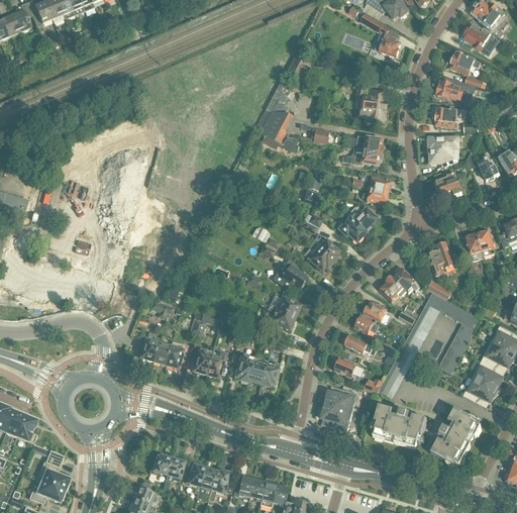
[(26,2),(32,15),(36,25),(52,19),(44,1),(35,5),(32,0),(30,0),(26,2)]
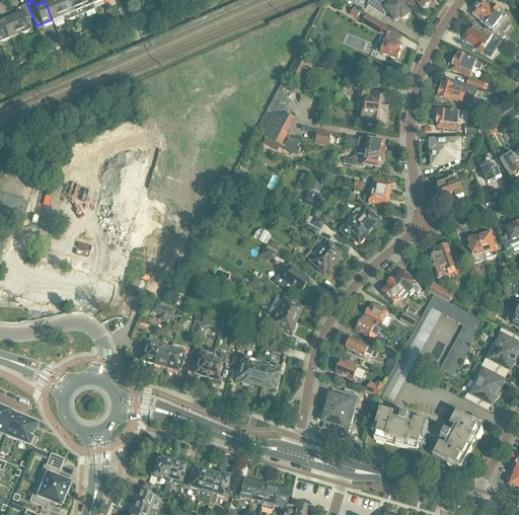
[(45,1),(52,19),(53,18),(55,23),(64,19),(56,0),(47,0),(45,1)]
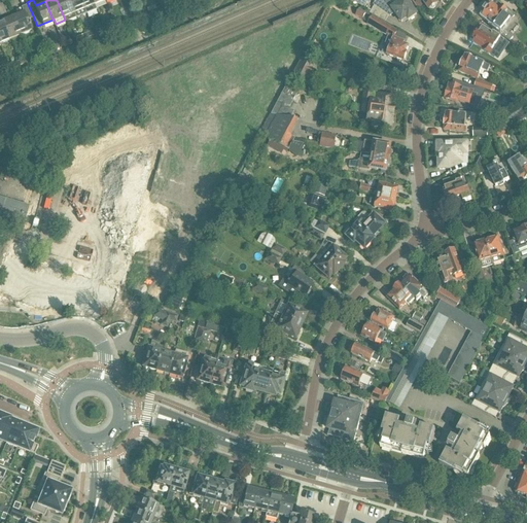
[(57,0),(65,20),(76,15),(74,10),(70,0),(57,0)]
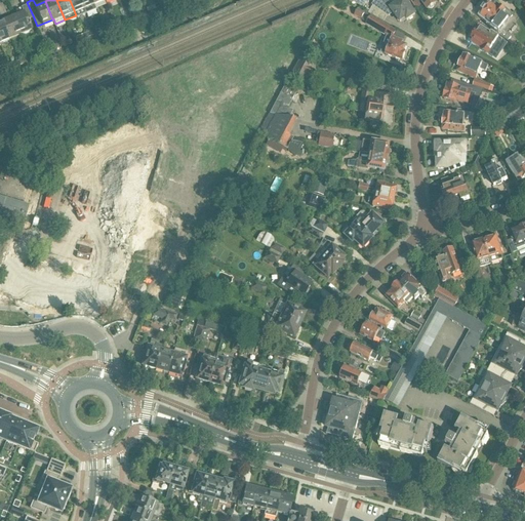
[(70,0),(74,10),(76,15),(85,11),(83,6),(81,0),(70,0)]
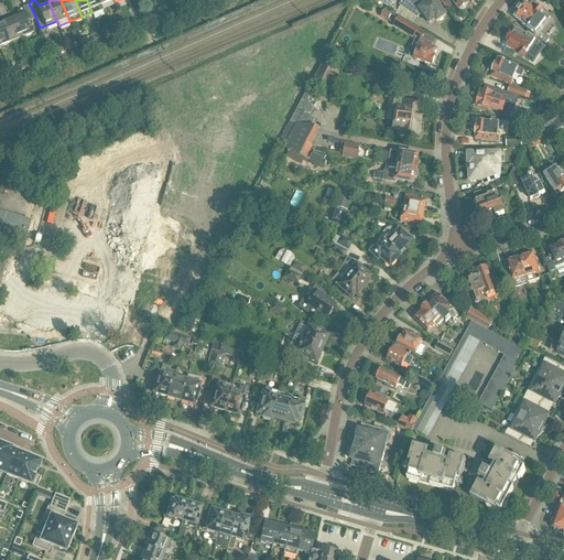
[(102,8),(100,2),(99,0),(87,0),(89,7),(91,12),(102,8)]
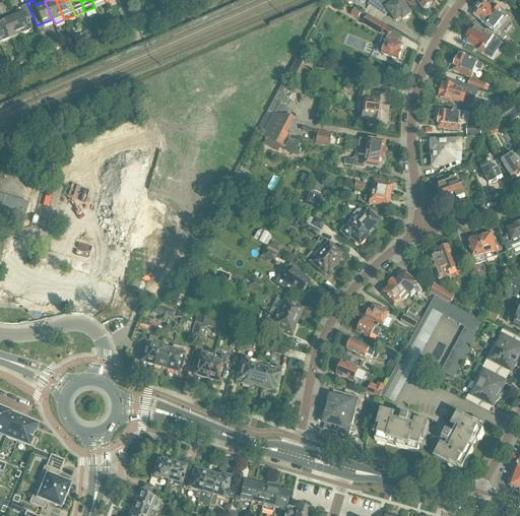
[(371,0),(370,2),(385,13),(390,9),(397,18),(402,15),(403,17),(411,11),(404,0),(395,0),(389,4),(386,0),(371,0)]
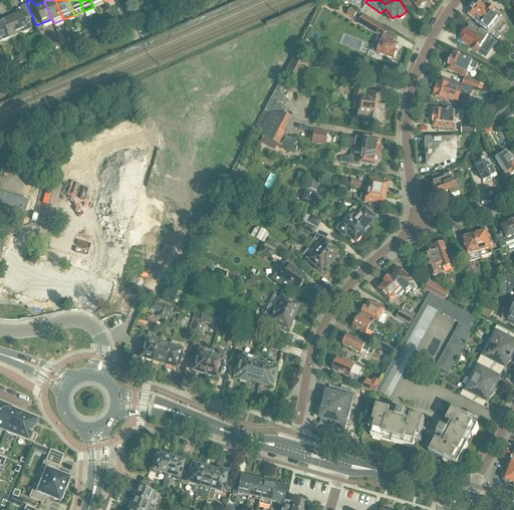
[(480,22),(484,25),(482,27),(497,37),(500,33),(493,27),(491,26),(503,12),(489,0),(483,0),(472,13),(481,21),(480,22)]
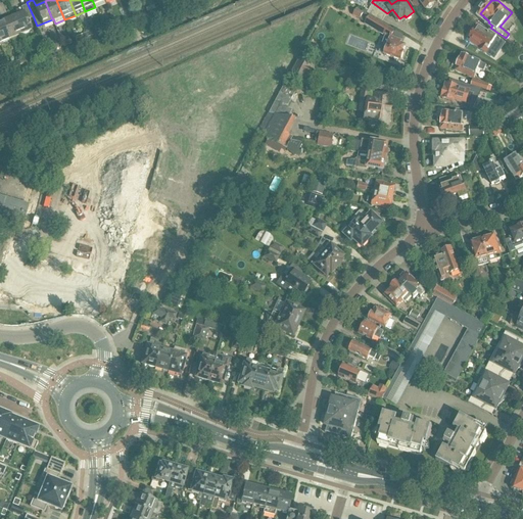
[(155,6),(153,1),(145,5),(146,9),(155,6)]
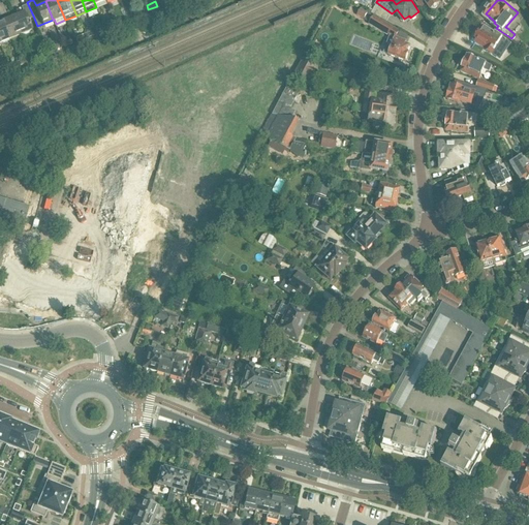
[(24,9),(27,18),(33,16),(27,2),(22,4),(24,9)]
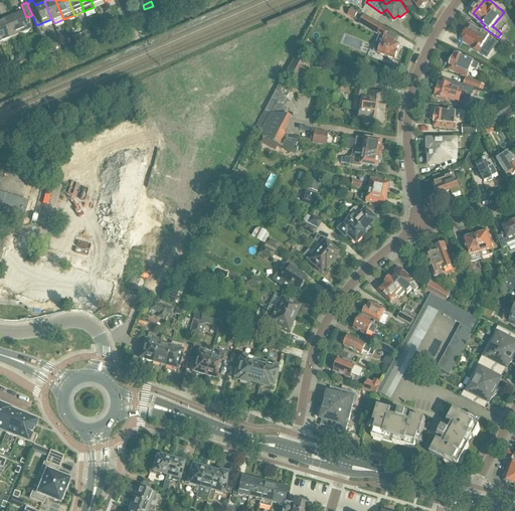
[(373,49),(378,51),(394,57),(398,48),(400,42),(395,40),(396,37),(386,34),(386,32),(381,30),(384,24),(363,12),(358,10),(358,9),(351,5),(347,11),(358,18),(360,14),(361,15),(358,21),(379,33),(373,49)]
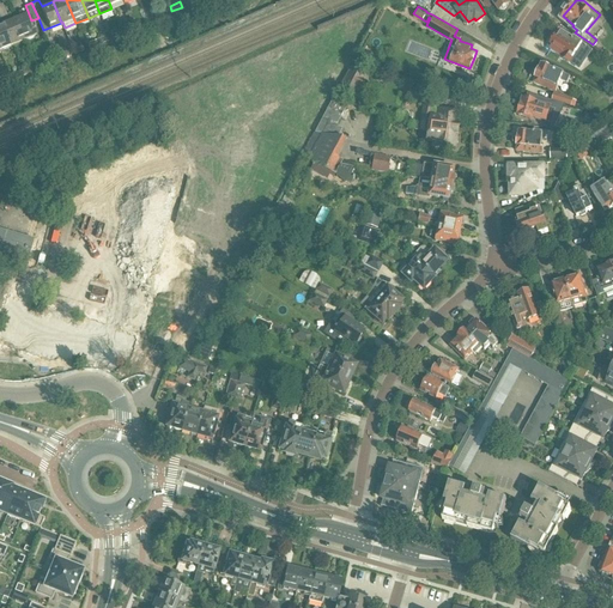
[(28,11),(14,17),(24,38),(37,32),(31,20),(28,11)]
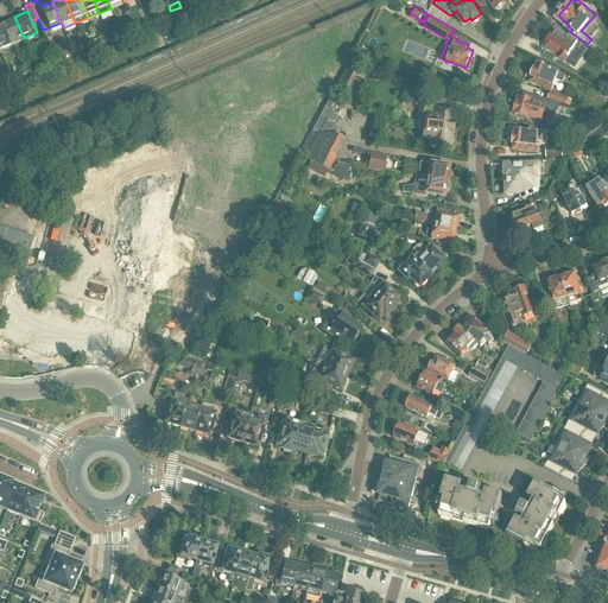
[(4,21),(12,43),(24,38),(14,17),(4,21)]
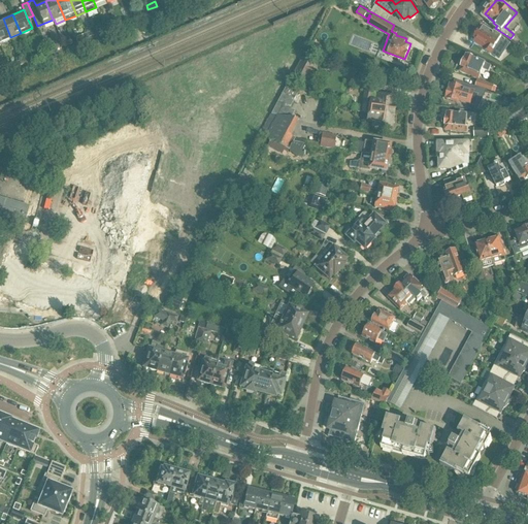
[(0,19),(0,40),(0,41),(10,37),(3,19),(0,19)]
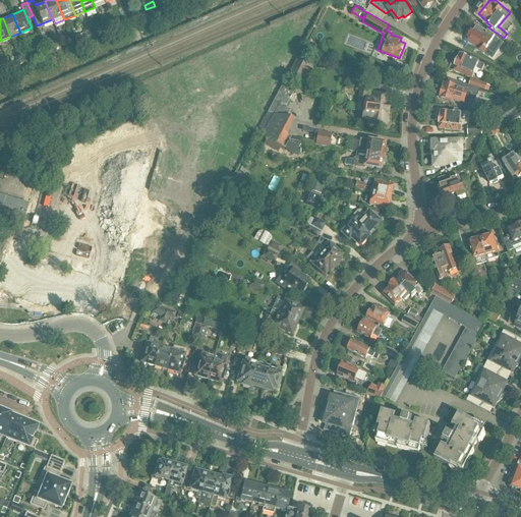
[(112,23),(110,19),(94,26),(96,31),(112,23)]
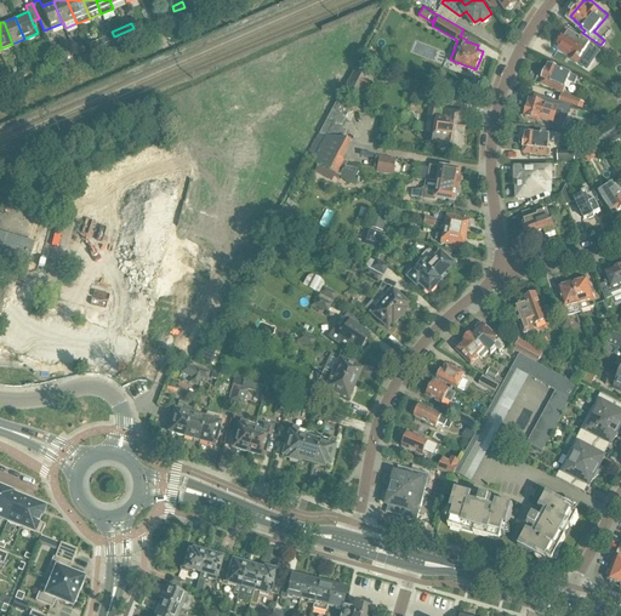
[(557,46),(569,55),(569,56),(577,62),(581,56),(591,41),(582,35),(581,36),(567,28),(564,33),(560,33),(558,38),(558,41),(558,43),(559,44),(557,46)]
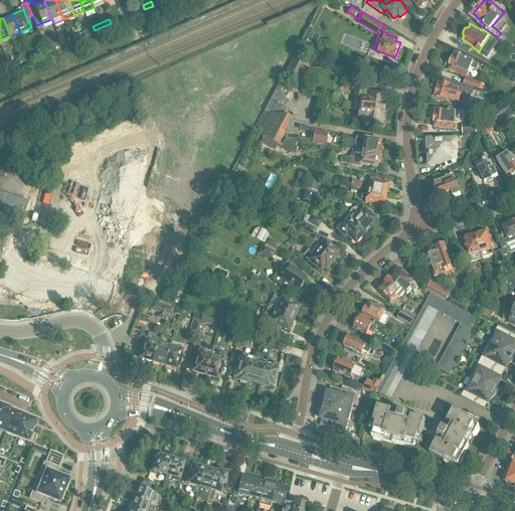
[(70,40),(68,36),(60,39),(63,47),(71,44),(70,40)]
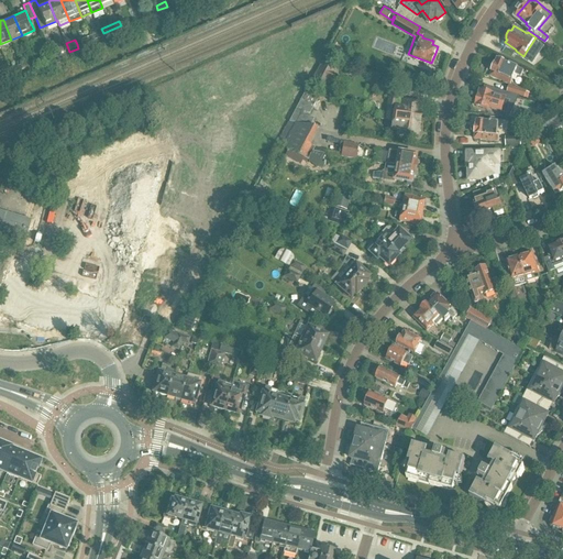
[(490,74),(498,77),(510,81),(515,72),(521,74),(525,67),(518,65),(510,61),(509,62),(506,59),(497,56),(490,74)]
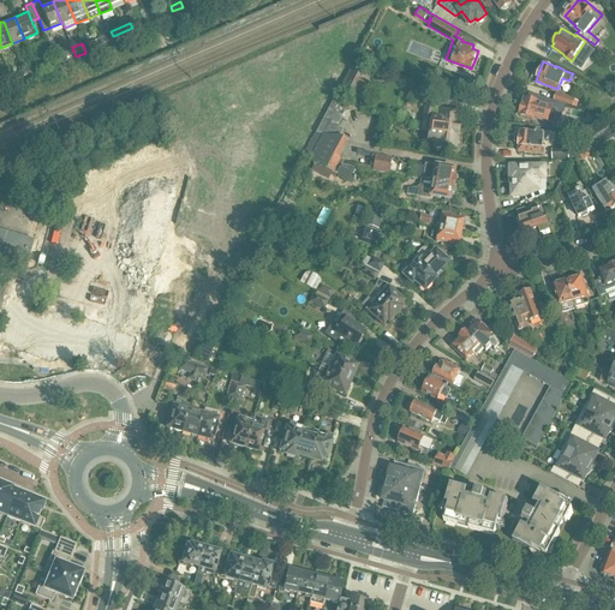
[(366,71),(352,64),(341,83),(357,90),(360,85),(365,88),(370,78),(364,76),(366,71)]
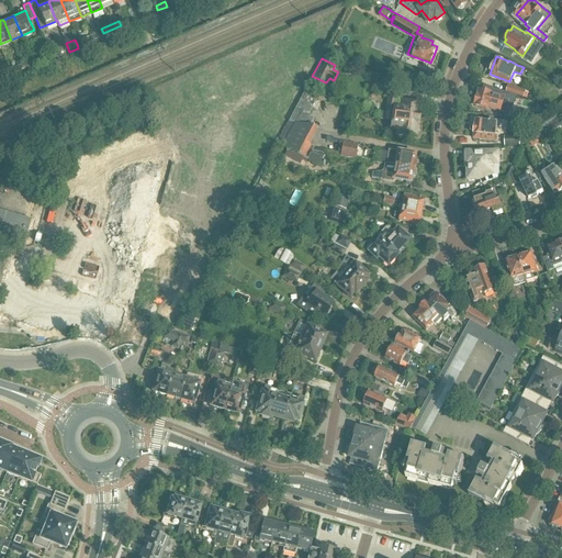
[(508,82),(506,89),(524,96),(526,88),(508,82)]
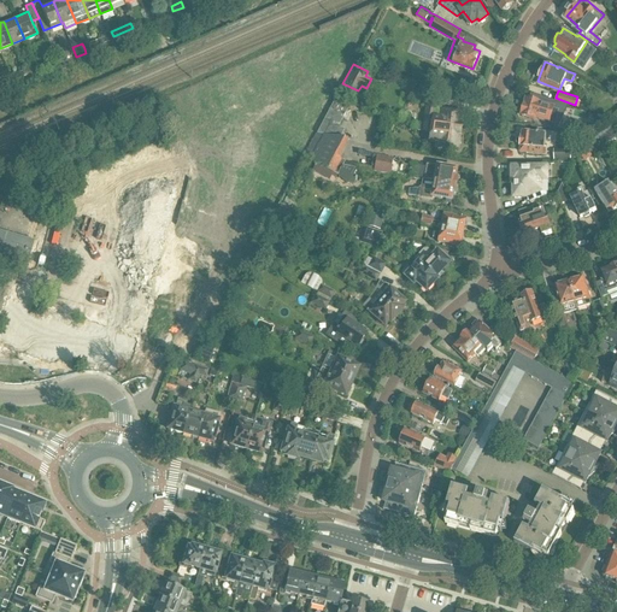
[(338,171),(342,162),(345,158),(334,152),(344,135),(340,135),(345,125),(333,123),(334,119),(339,121),(350,101),(334,96),(307,146),(311,147),(307,154),(317,160),(338,171)]
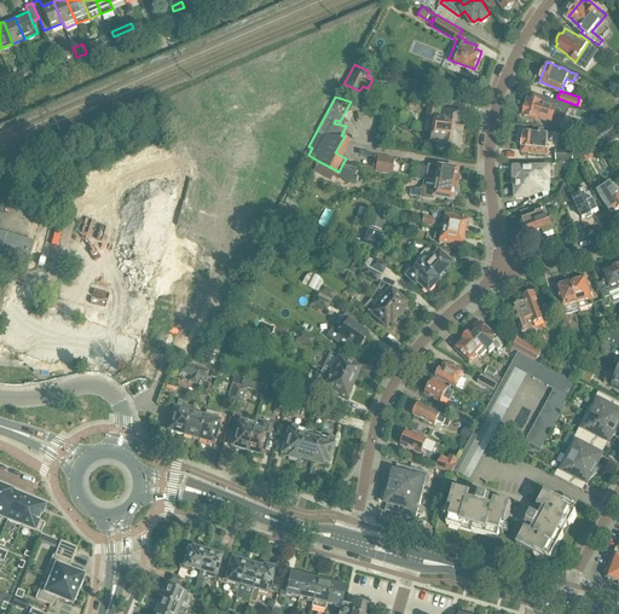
[(538,115),(557,121),(561,106),(528,97),(527,104),(524,103),(522,110),(525,111),(524,113),(538,117),(538,115)]
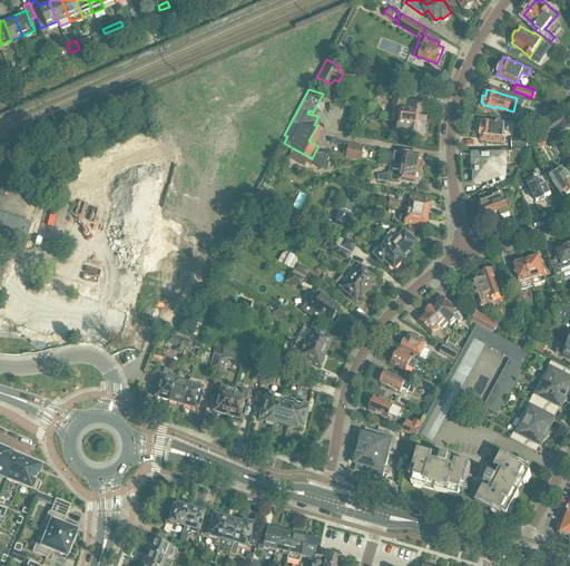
[(391,111),(391,113),(405,114),(425,116),(426,103),(410,100),(411,94),(393,93),(391,111)]
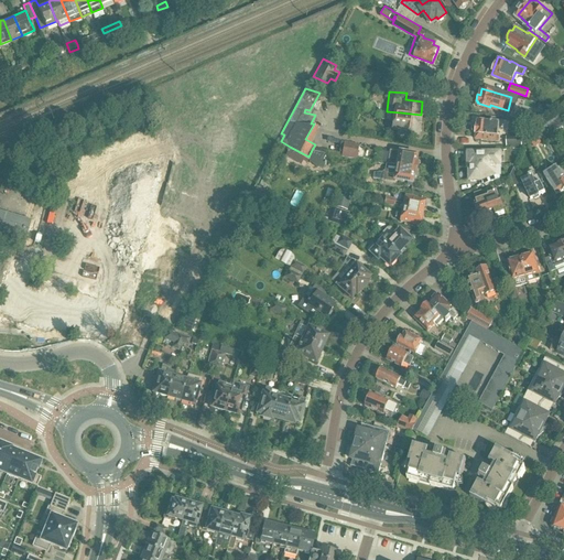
[(553,104),(541,99),(535,115),(548,118),(553,104)]
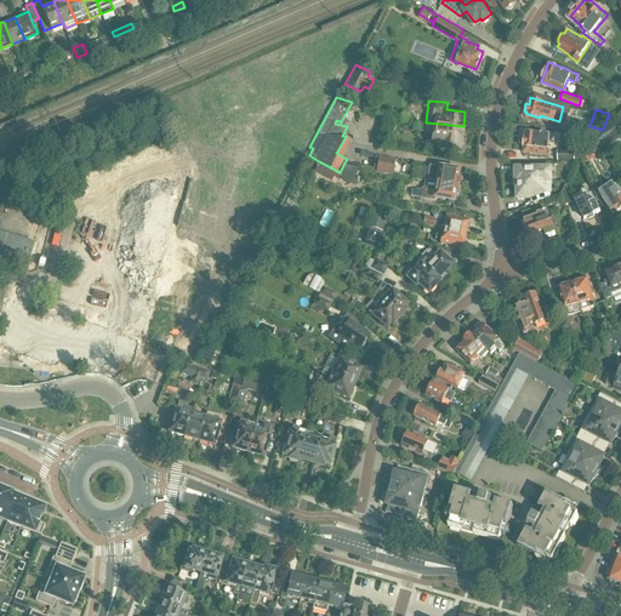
[(438,141),(437,148),(460,150),(461,143),(463,126),(442,124),(426,123),(426,121),(419,120),(417,127),(433,130),(432,138),(438,140),(438,141)]
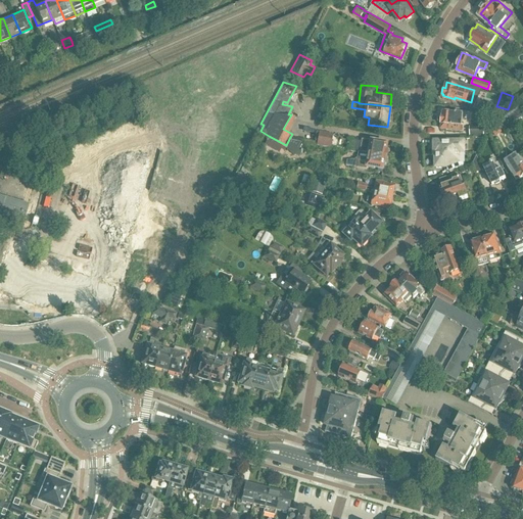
[(513,115),(514,116),(516,116),(518,116),(519,116),(522,114),(522,109),(519,104),(517,103),(513,106),(513,107),(512,108),(511,110),(511,111),(512,112),(512,113),(513,114),(513,115)]
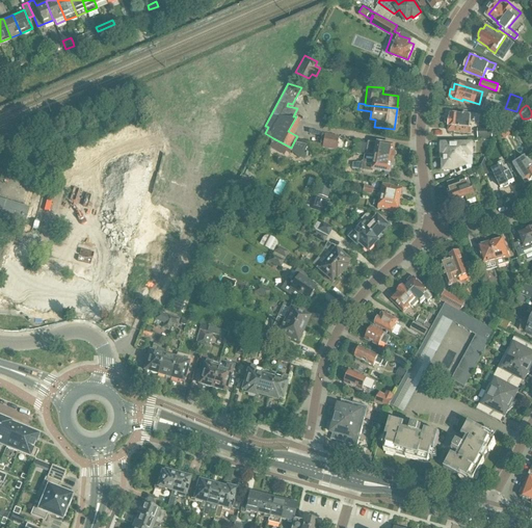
[(461,113),(450,111),(449,117),(446,117),(446,122),(448,123),(449,123),(448,128),(471,131),(471,127),(469,126),(471,113),(461,112),(461,113)]
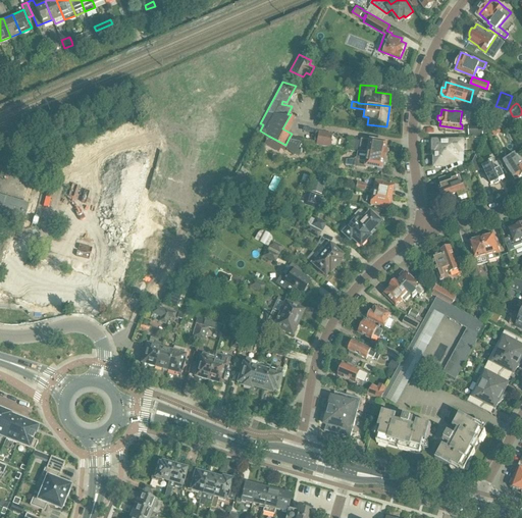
[(468,133),(483,133),(483,122),(468,122),(468,133)]
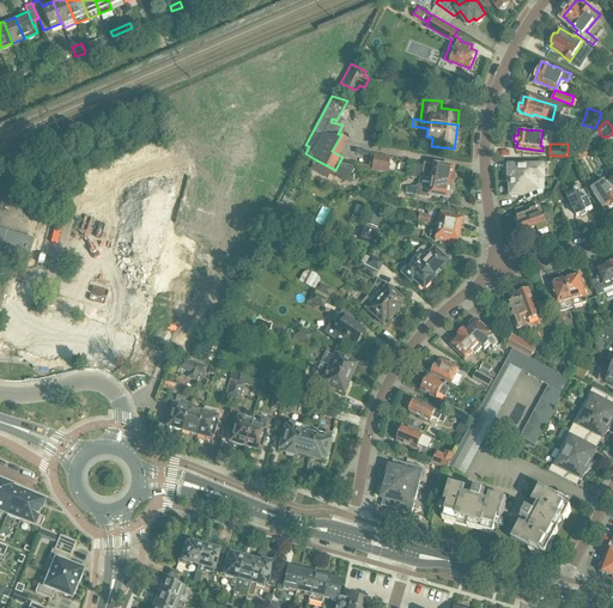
[(371,163),(356,160),(356,165),(387,170),(389,153),(374,151),(371,163)]
